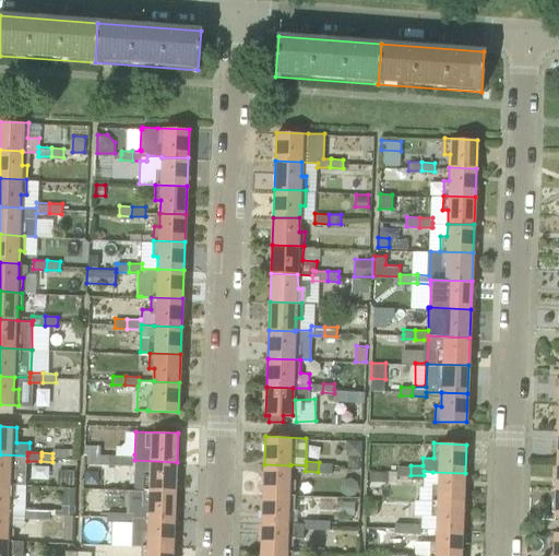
[(108,463),(108,453),(100,453),(100,454),(87,454),(86,462),(108,463)]
